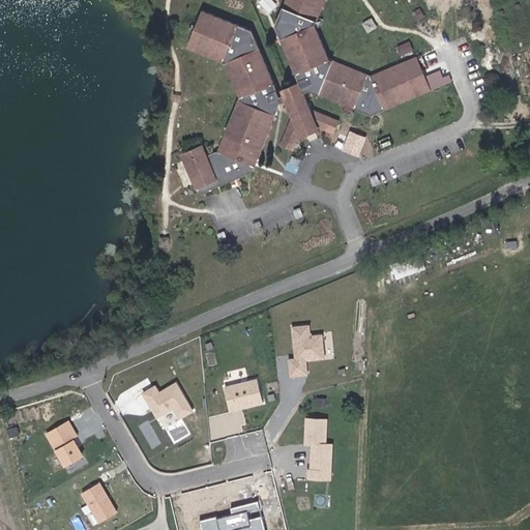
[(253,172),(280,102),(286,100),(292,117),(281,145),(294,150),(300,134),(304,131),(305,129),(310,127),(313,128),(318,126),(333,134),(339,120),(311,109),(303,91),(310,89),(372,116),(432,90),(417,55),(372,75),(330,59),(316,25),(325,0),(285,0),(275,25),(299,82),(301,88),(297,89),(291,88),(289,93),(283,95),(280,97),(252,31),(203,11),(188,47),(226,62),(240,97),(218,150),(207,155),(201,139),(194,142),(196,148),(187,151),(184,145),(179,148),(181,153),(199,195),(253,172)]
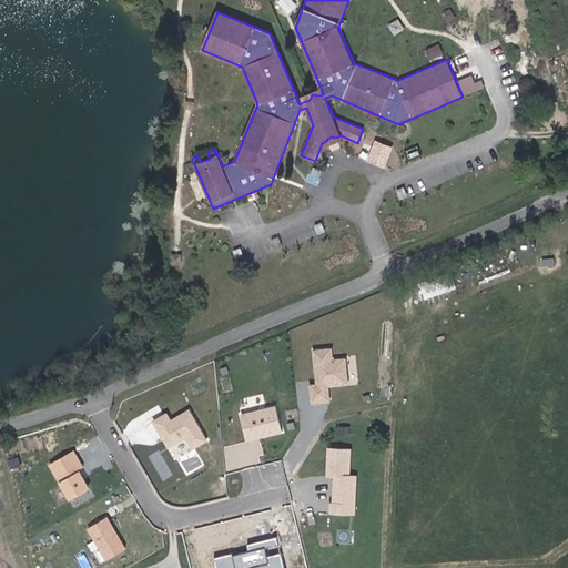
[(430,48),(432,56),(444,53),(442,46),(430,48)]
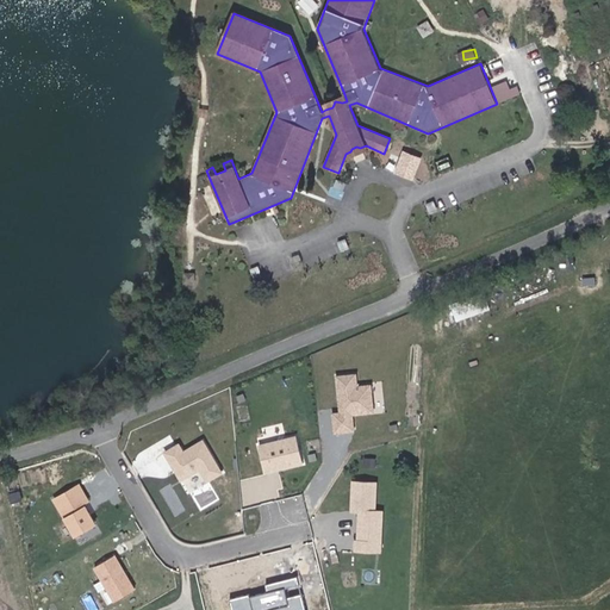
[(347,101),(344,94),(323,103),(325,110),(332,107),(335,101),(342,103),(347,101)]
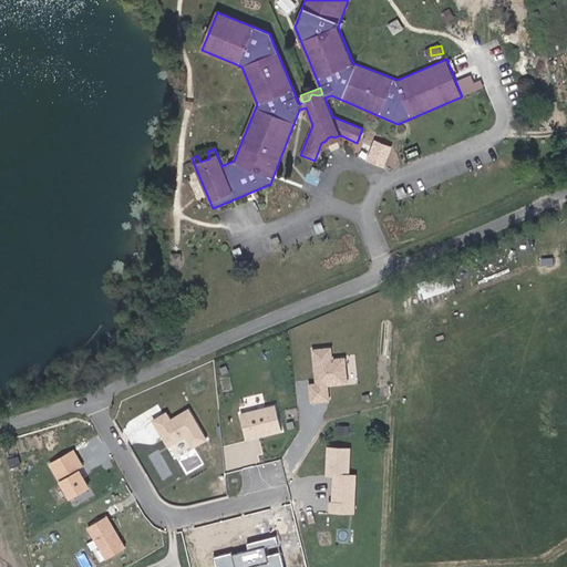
[(322,146),(341,137),(340,135),(334,137),(331,136),(327,138),(326,141),(321,143),(322,146)]
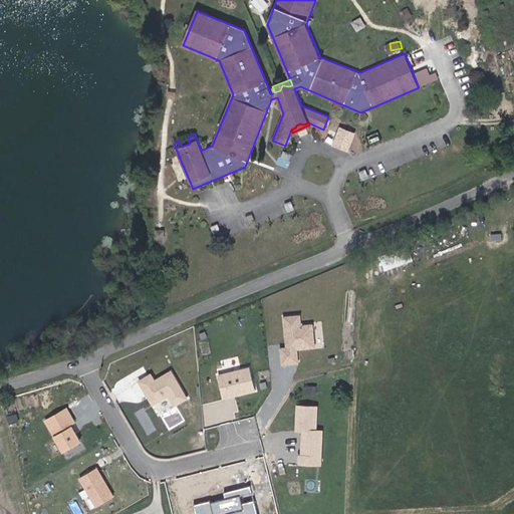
[(388,269),(417,258),(412,245),(382,256),(388,269)]
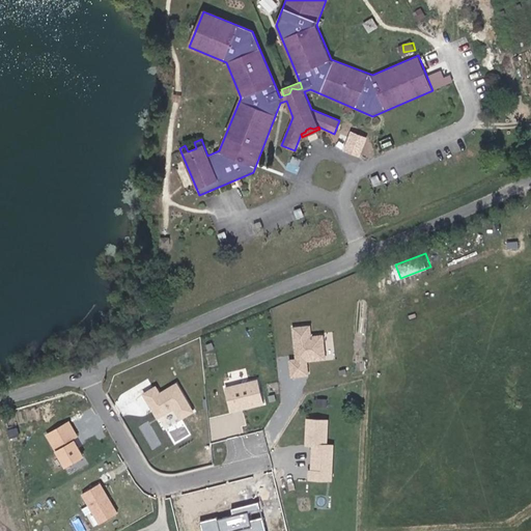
[(308,325),(290,327),(295,358),(286,359),(288,376),(310,374),(309,362),(335,359),(332,332),(309,335),(308,325)]
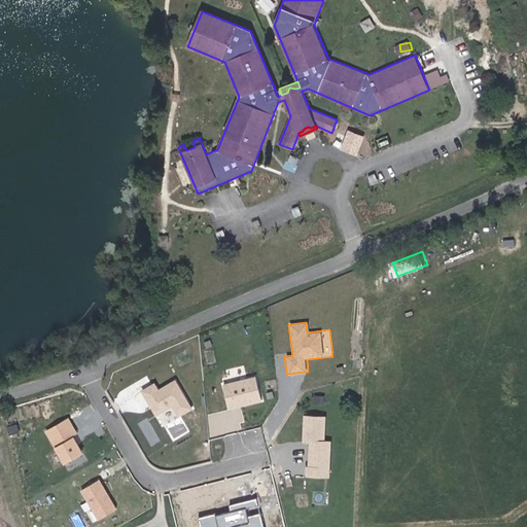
[(254,376),(221,384),(227,407),(260,399),(254,376)]
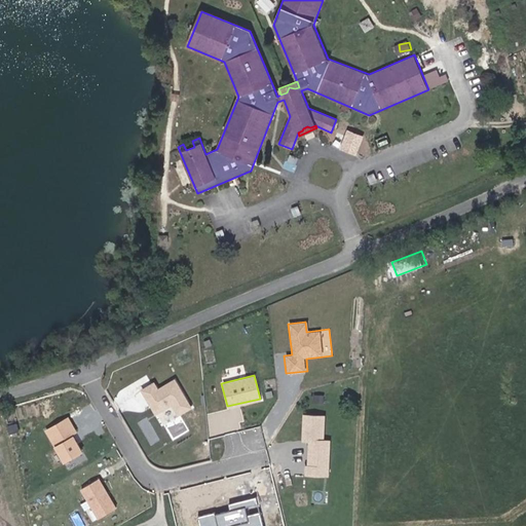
[(139,388),(154,413),(171,403),(178,414),(191,406),(174,377),(157,387),(152,380),(139,388)]
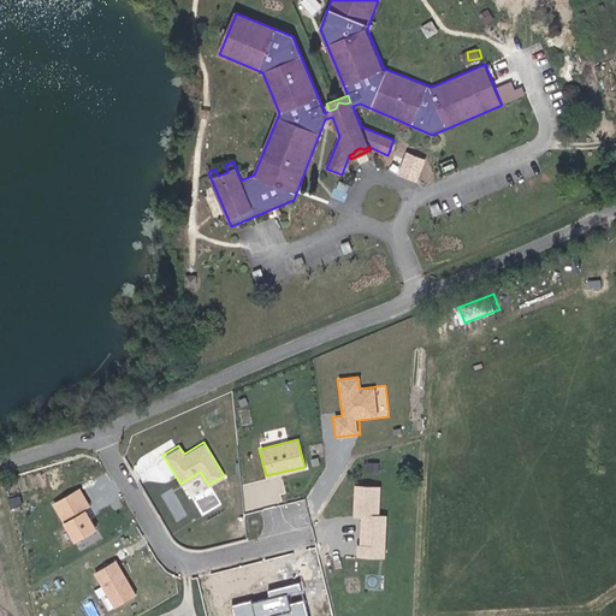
[(379,486),(354,484),(351,516),(360,516),(357,555),(384,557),(386,514),(378,514),(379,486)]
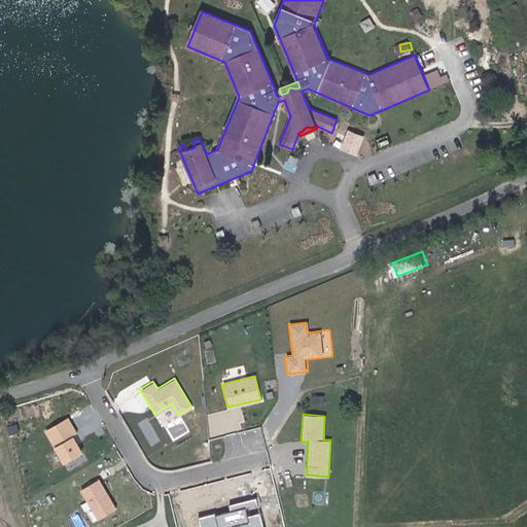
[(67,418),(43,430),(51,446),(72,434),(75,432),(67,418)]
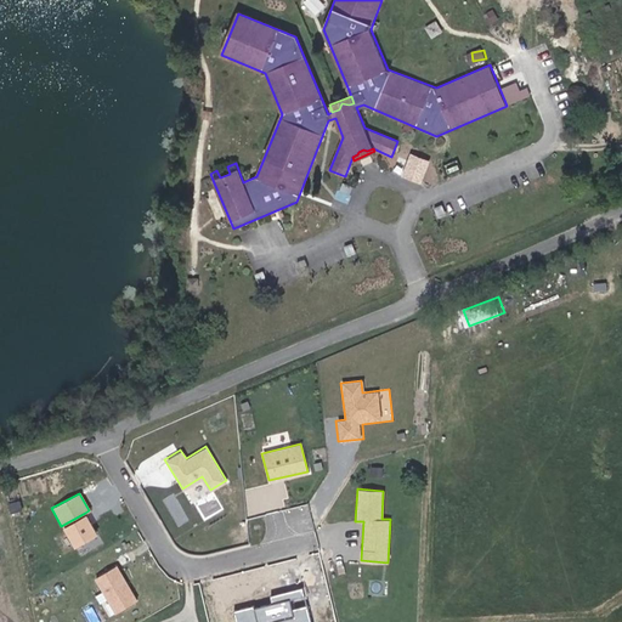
[(85,513),(61,526),(72,546),(96,532),(85,513)]
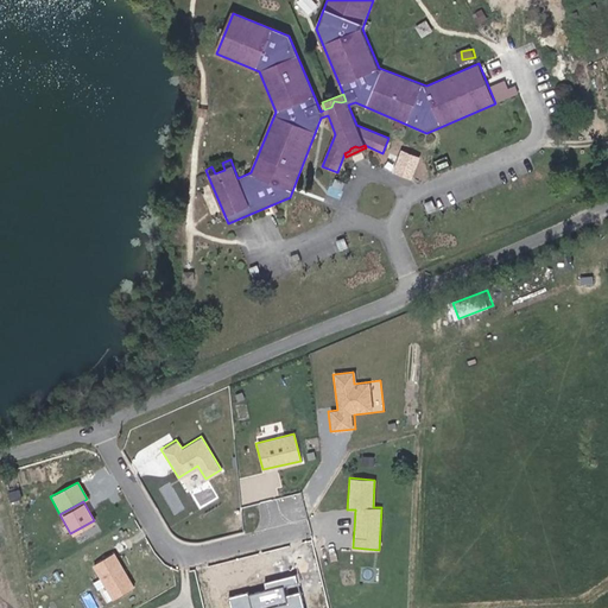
[(113,552),(92,565),(112,600),(133,587),(113,552)]
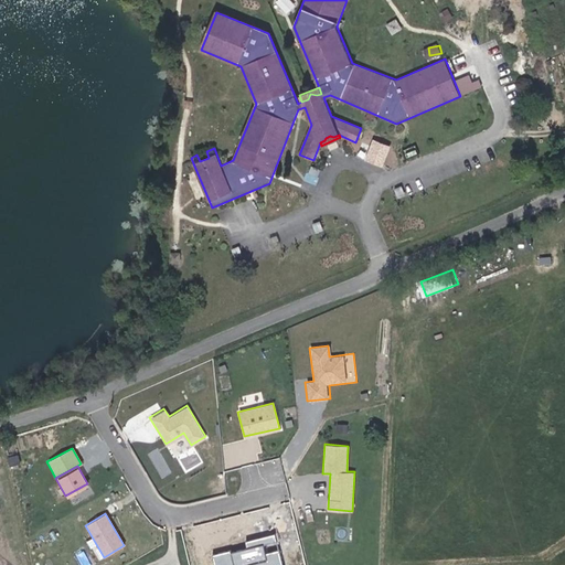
[(255,564),(280,564),(277,550),(264,553),(260,539),(244,543),(245,547),(230,551),(228,548),(211,554),(213,564),(243,564),(254,563),(255,564)]
